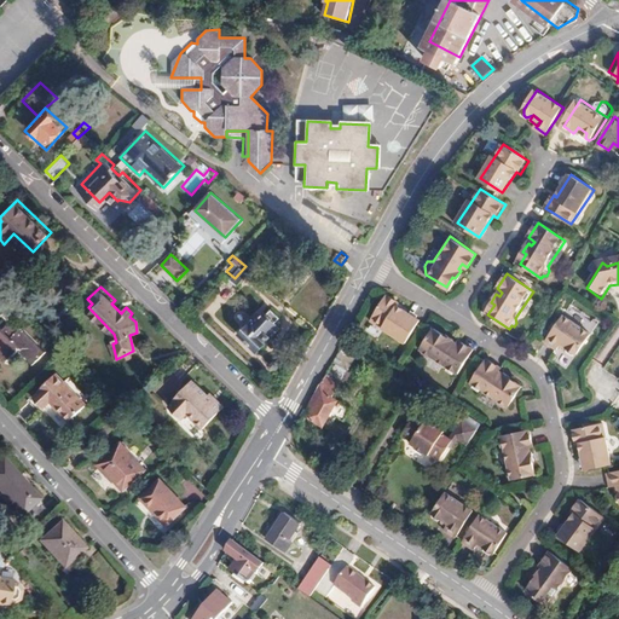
[(406,340),(421,318),(398,302),(400,300),(388,291),(371,317),(406,340)]
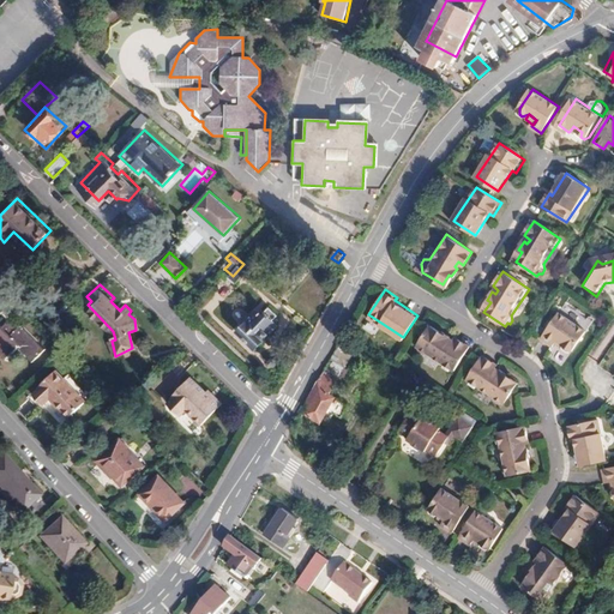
[(275,321),(270,315),(274,312),(265,304),(262,307),(259,305),(252,313),(251,312),(236,326),(253,343),(275,321)]
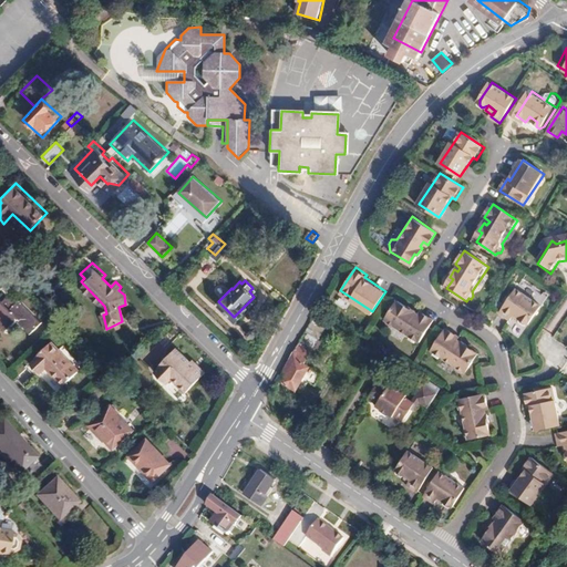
[(527,325),(540,306),(516,289),(500,312),(509,319),(512,317),(514,313),(521,318),(521,322),(524,326),(527,325)]
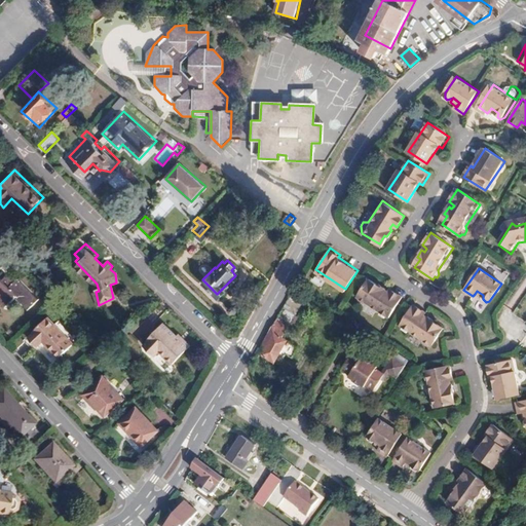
[(14,279),(5,270),(0,274),(0,302),(2,305),(13,295),(26,308),(37,298),(19,276),(14,279)]
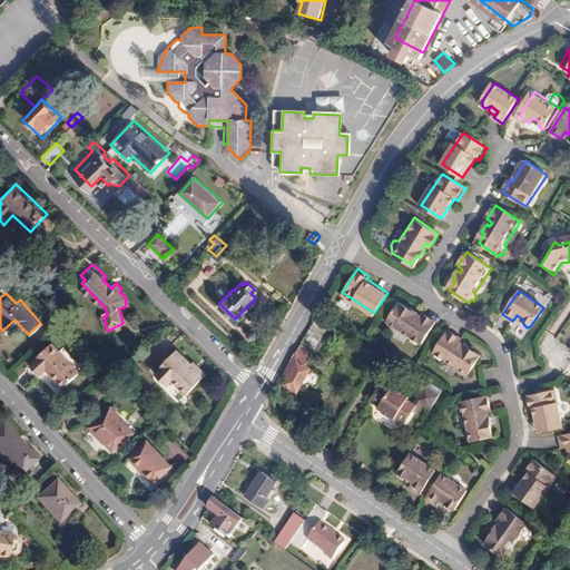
[(421,344),(436,321),(423,312),(420,316),(416,314),(418,312),(410,306),(408,310),(399,303),(385,321),(387,323),(389,327),(392,331),(396,328),(421,344)]
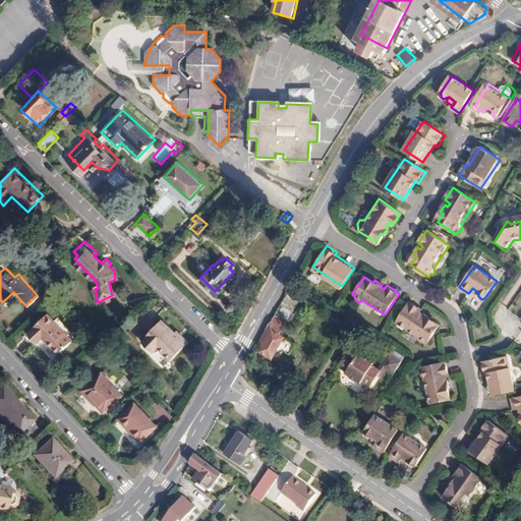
[(476,296),(478,292),(472,288),(470,291),(476,296)]
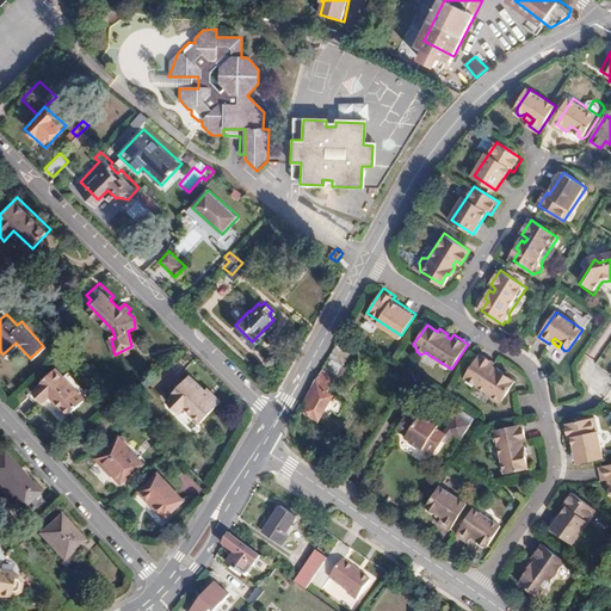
[(501,402),(514,383),(505,376),(506,372),(498,366),(495,370),(492,366),(495,362),(481,352),(464,377),(489,394),(491,400),(493,402),(498,400),(501,402)]
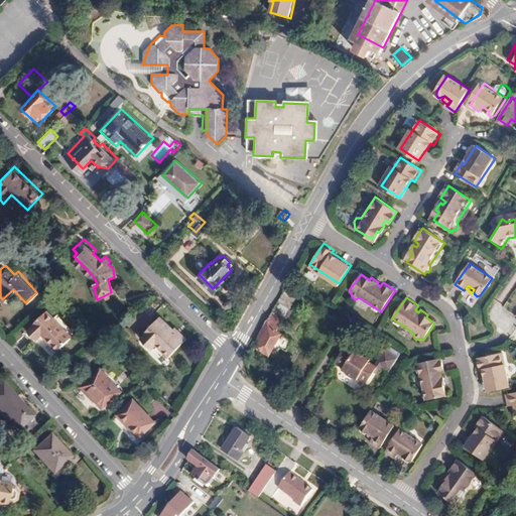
[(70,336),(45,307),(29,321),(31,324),(26,328),(34,338),(40,333),(54,349),(70,336)]
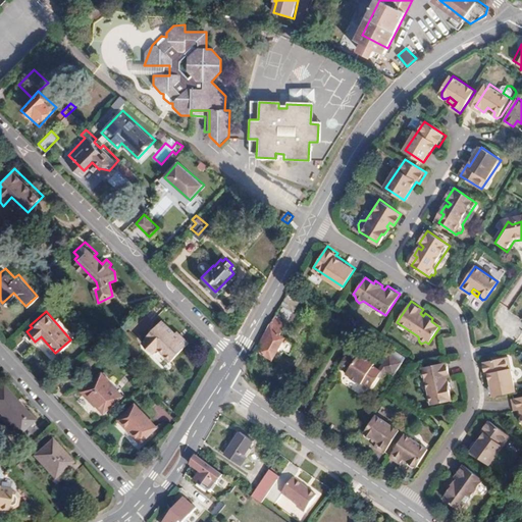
[(283,338),(280,335),(286,324),(274,316),(256,349),(271,359),(283,338)]
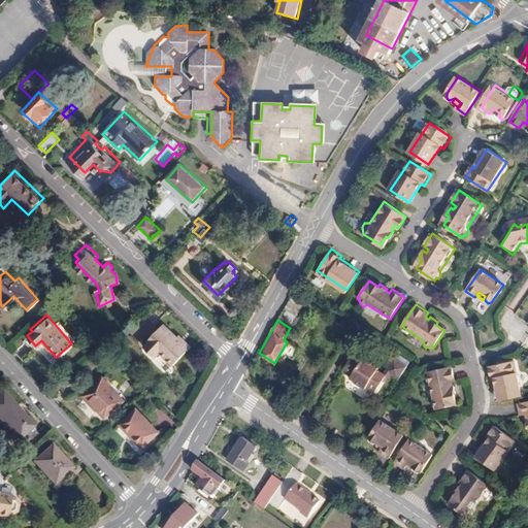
[(193,344),(187,338),(185,340),(179,335),(165,322),(150,337),(151,338),(145,343),(156,354),(161,350),(174,363),(193,344)]
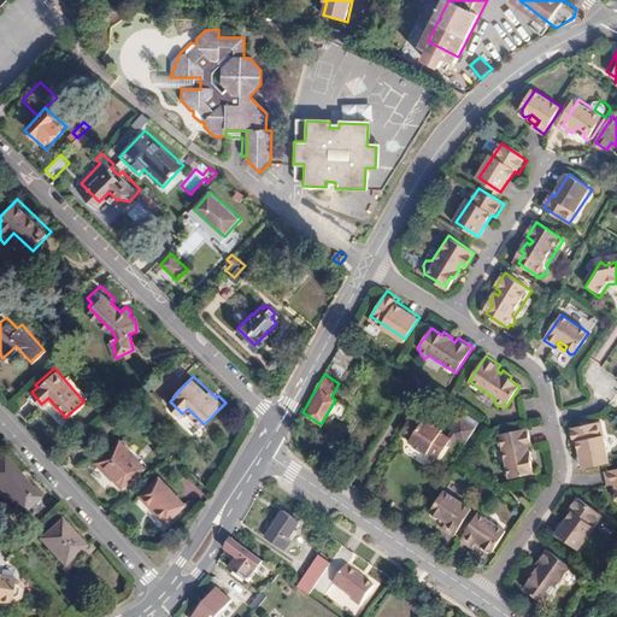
[(328,429),(342,405),(335,400),(321,424),(328,429)]
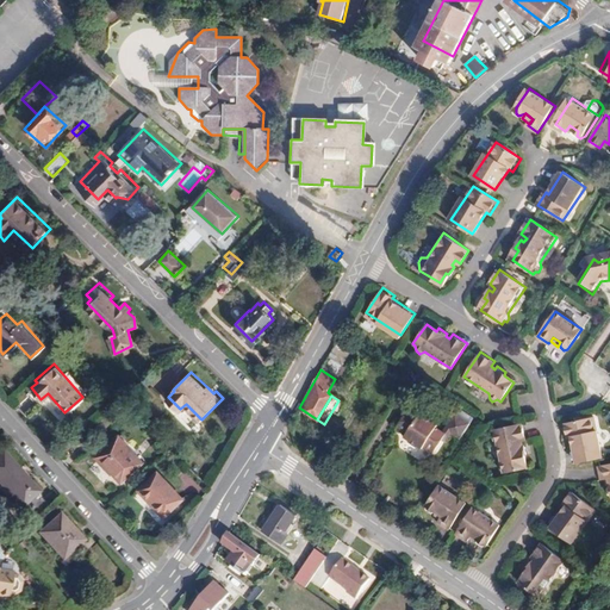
[(441,436),(443,431),(441,429),(435,425),(436,422),(418,410),(416,412),(406,406),(393,427),(403,433),(402,435),(404,436),(404,441),(412,447),(417,444),(421,447),(422,444),(431,450),(441,436)]
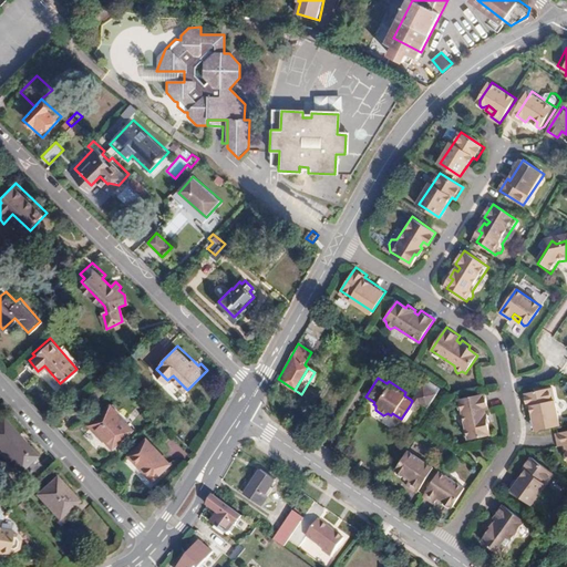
[(430,406),(439,392),(421,381),(410,399),(412,401),(410,405),(412,408),(418,399),(430,406)]
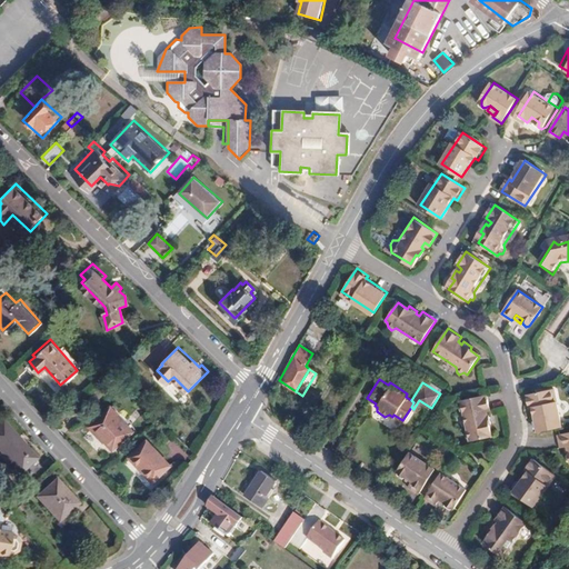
[(561,428),(552,388),(526,393),(529,409),(532,408),(537,432),(561,428)]
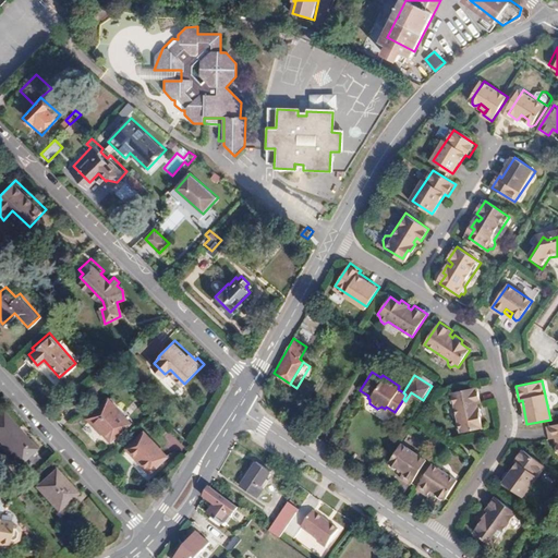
[(480,428),(477,416),(480,415),(478,409),(476,409),(475,403),(481,402),(478,386),(450,391),(456,421),(452,424),(453,427),(457,429),(458,433),(480,428)]
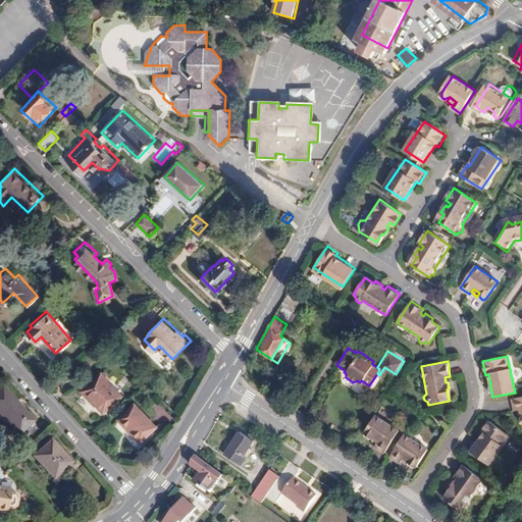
[(123,396),(103,373),(86,388),(106,411),(123,396)]
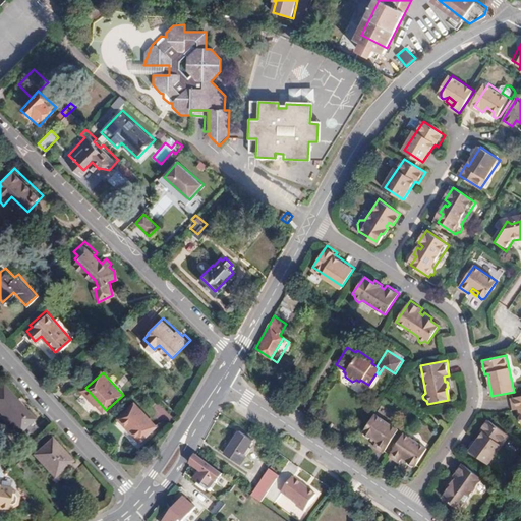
[(33,418),(2,385),(0,386),(0,412),(17,432),(23,427),(27,431),(21,437),(27,443),(41,430),(31,420),(33,418)]
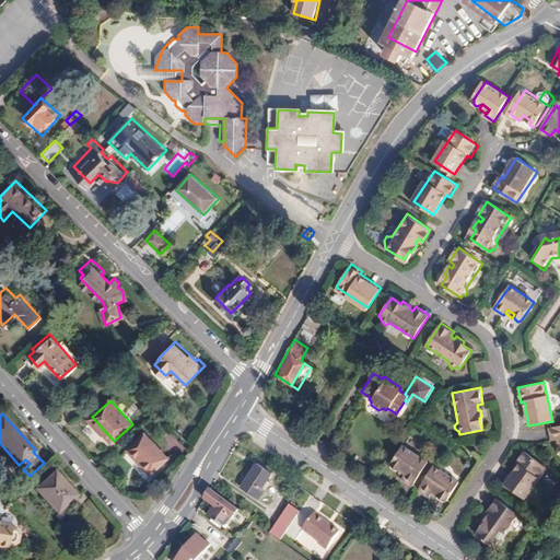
[(559,424),(549,427),(551,439),(553,439),(559,438),(559,444),(559,445),(557,450),(557,454),(559,454),(559,424)]
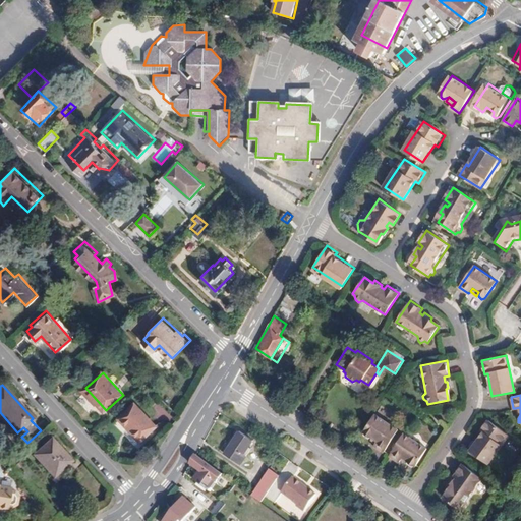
[(155,426),(134,403),(119,417),(139,441),(155,426)]
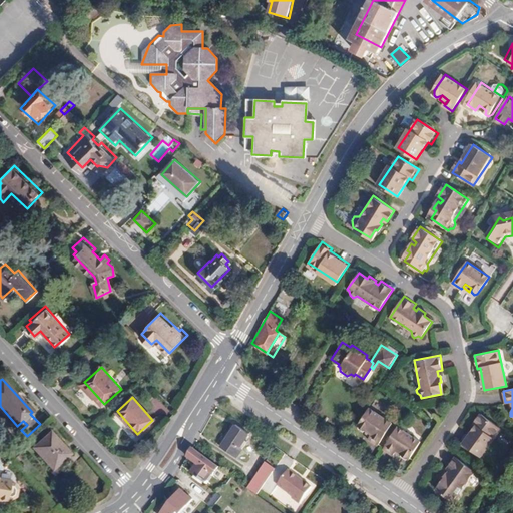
[(382,439),(397,417),(375,402),(364,418),(363,421),(366,423),(370,421),(377,426),(374,430),(372,433),(382,439)]
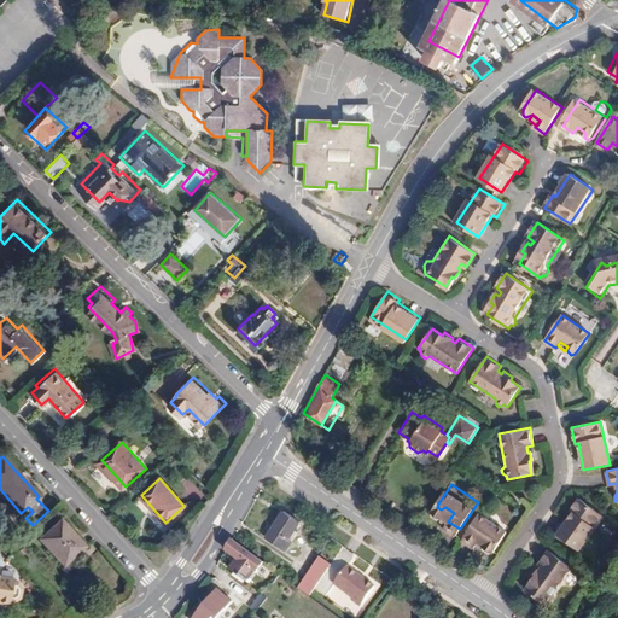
[(578,548),(602,516),(577,496),(569,508),(572,511),(558,531),(578,548)]
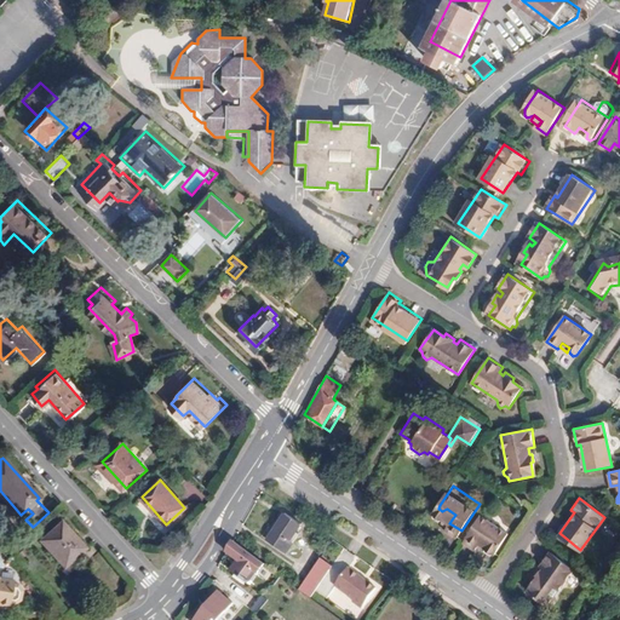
[(499,546),(512,526),(486,507),(466,534),(477,541),(481,538),(483,533),(492,539),(491,545),(495,547),(499,546)]
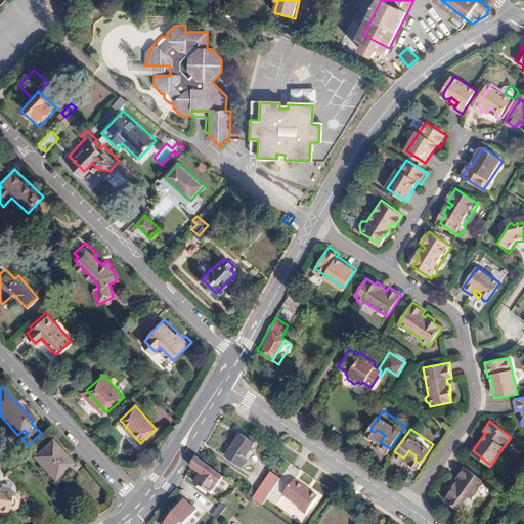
[(385,435),(378,430),(375,434),(382,439),(385,435)]
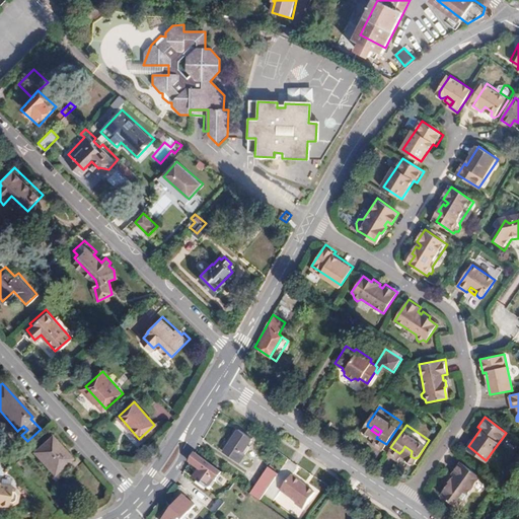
[(236,464),(247,448),(244,446),(247,443),(235,433),(220,452),(236,464)]
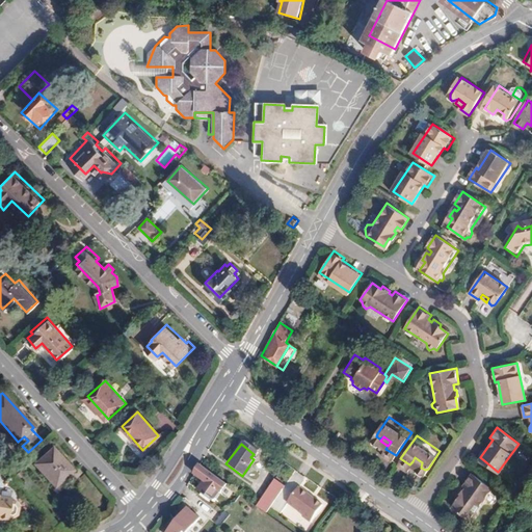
[(54,487),(72,471),(49,446),(31,462),(54,487)]
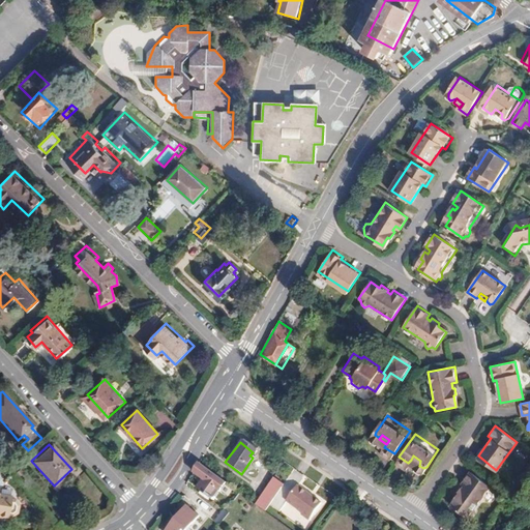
[(420,461),(413,455),(411,460),(417,464),(420,461)]
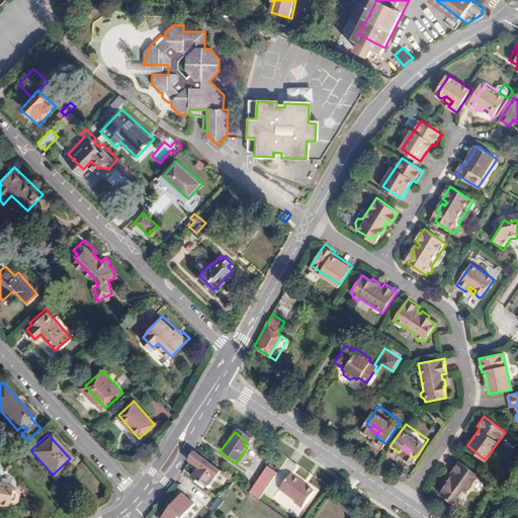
[(206,478),(214,465),(190,448),(183,460),(206,478)]
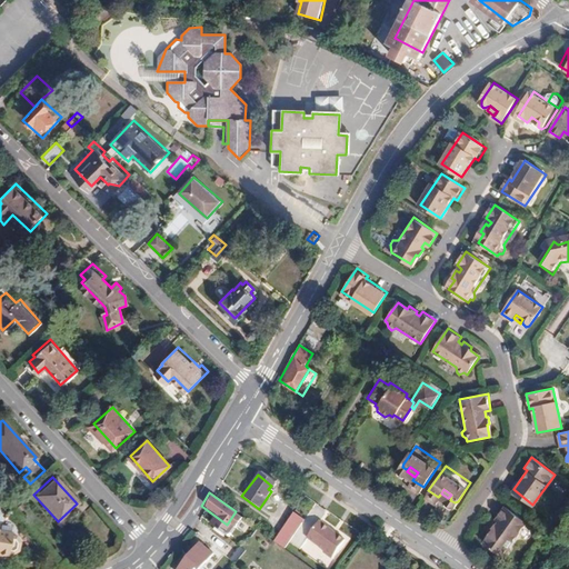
[(512,543),(528,522),(506,503),(496,518),(500,521),(498,525),(496,523),(490,531),(492,532),(487,540),(505,555),(506,553),(509,553),(512,549),(512,543)]
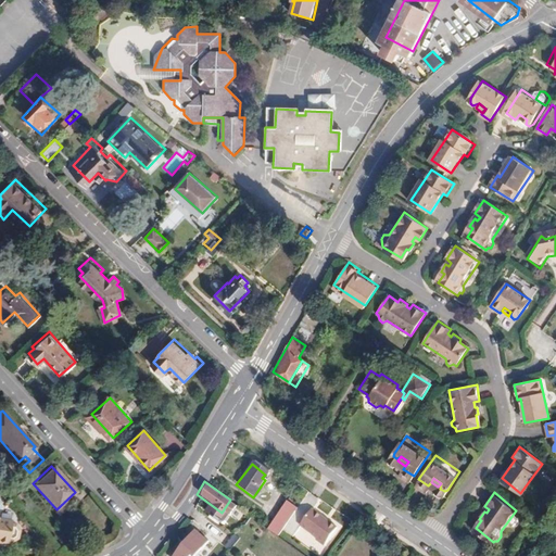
[(277,533),(301,501),(291,493),(268,527),(277,533)]
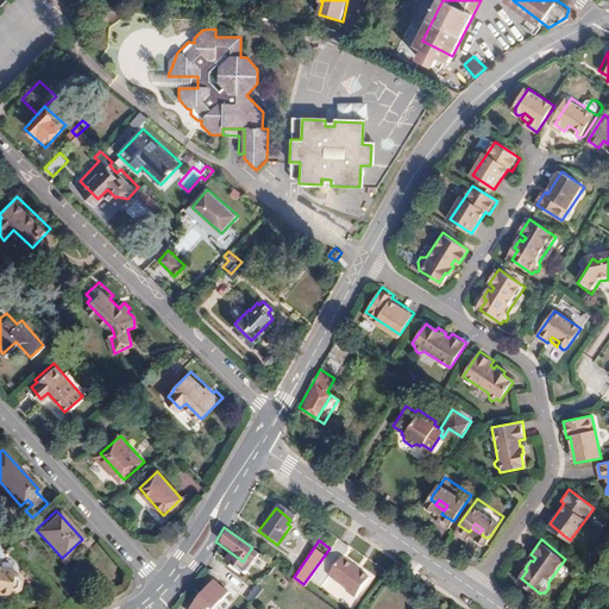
[(353,597),(368,577),(340,556),(327,573),(345,588),(344,590),(353,597)]
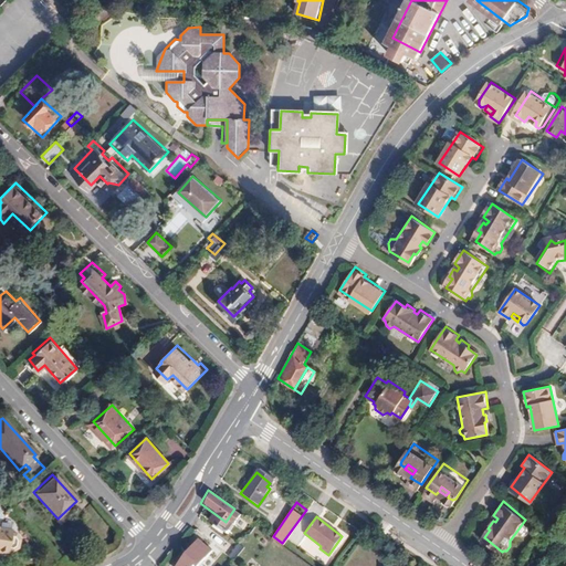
[(18,538),(14,533),(10,532),(10,530),(0,526),(0,552),(4,553),(6,551),(12,552),(12,551),(16,548),(18,538)]
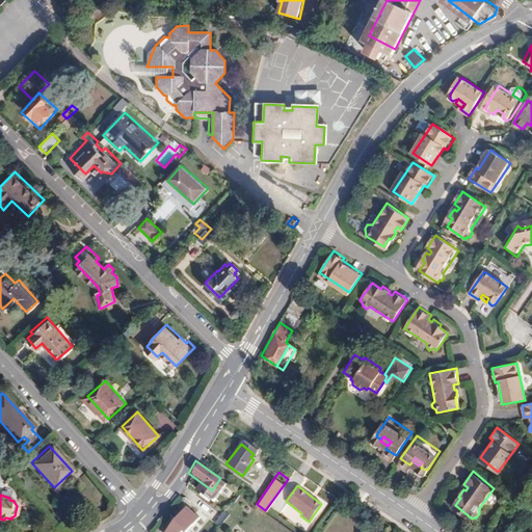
[(187,506),(175,521),(168,515),(155,531),(154,531),(186,531),(200,516),(187,506)]
